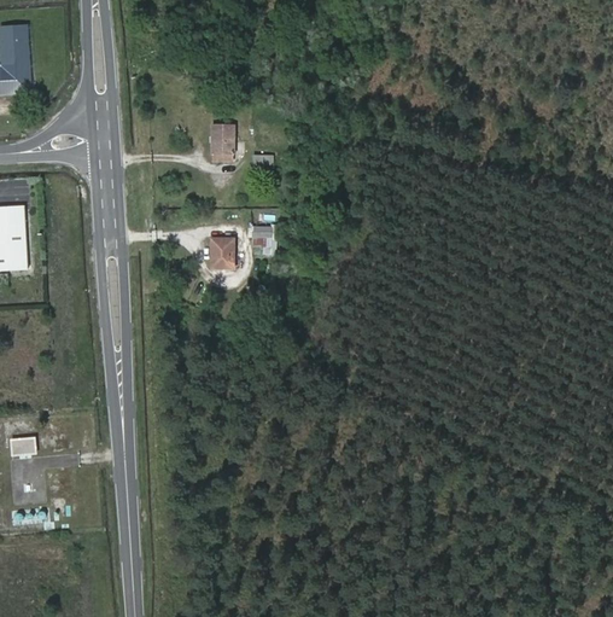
[(0,103),(30,100),(29,23),(0,25),(0,103)]
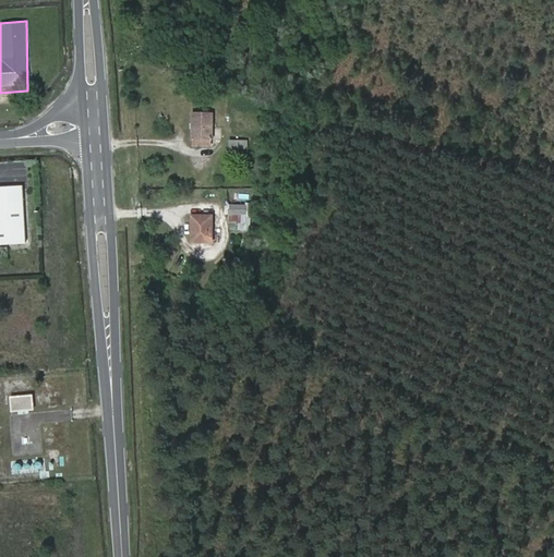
[(206,136),(206,112),(188,112),(188,137),(206,136)]
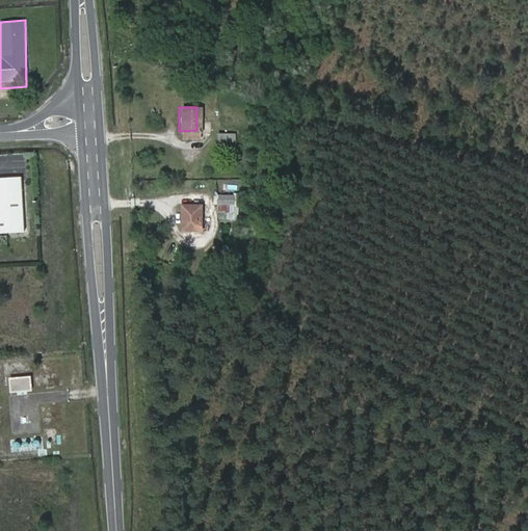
[(232,143),(234,132),(212,132),(210,142),(232,143)]
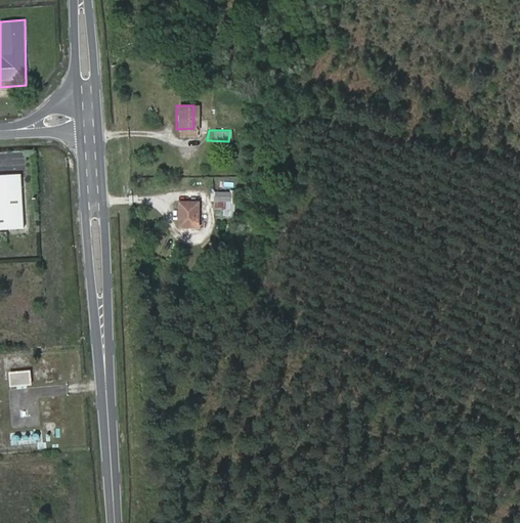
[(0,233),(24,232),(19,173),(0,174),(0,233)]
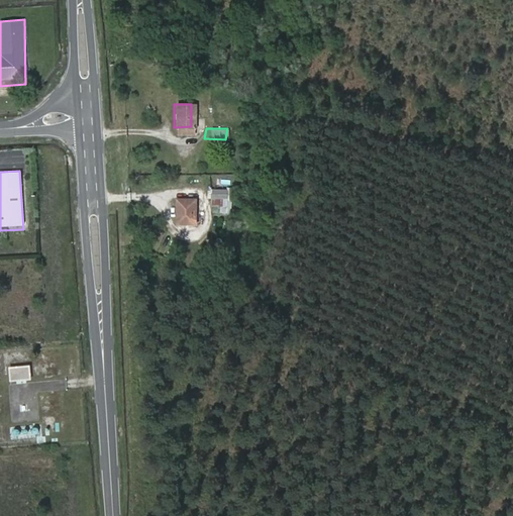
[(217,199),(221,199),(223,199),(223,198),(223,189),(204,189),(204,206),(217,206),(217,199)]
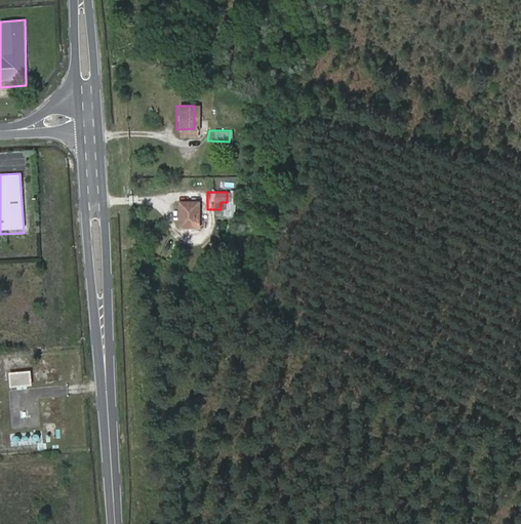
[(196,201),(175,201),(176,225),(196,225),(196,201)]
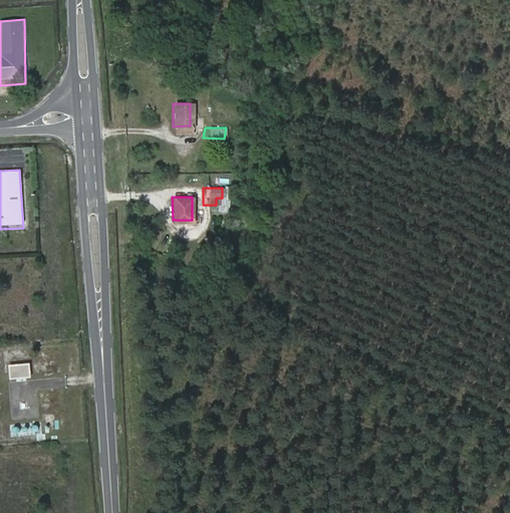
[(8,363),(9,378),(30,377),(29,362),(8,363)]
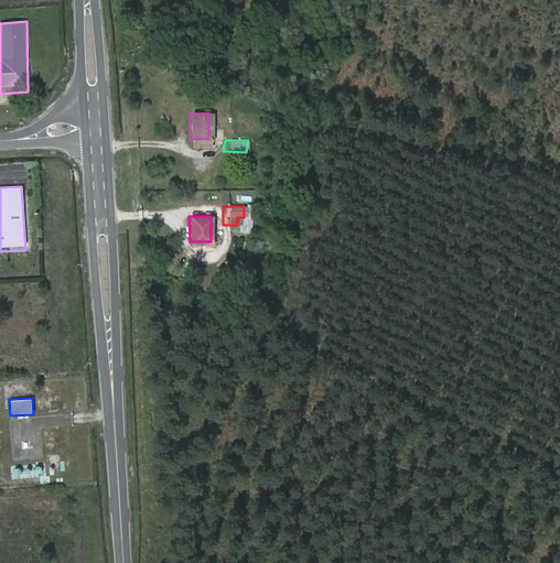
[(0,479),(29,477),(28,465),(0,466),(0,479)]
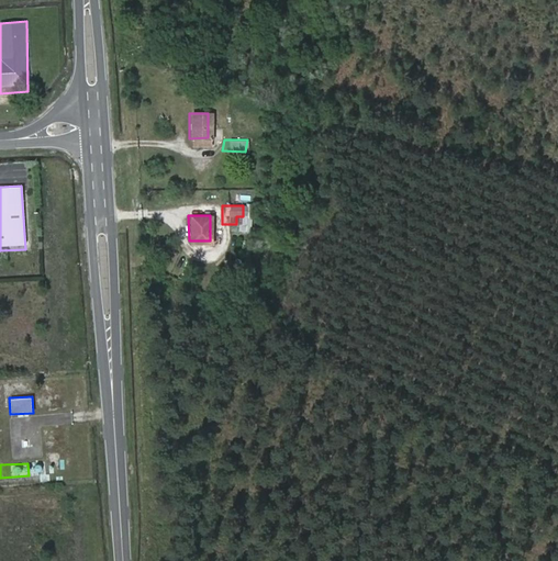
All buildings are outlined.
